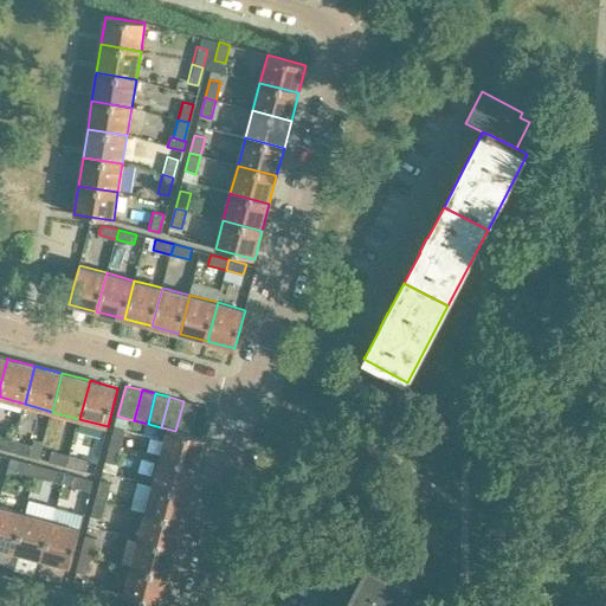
[(184,401),(175,431),(191,434),(199,405),(184,401)]
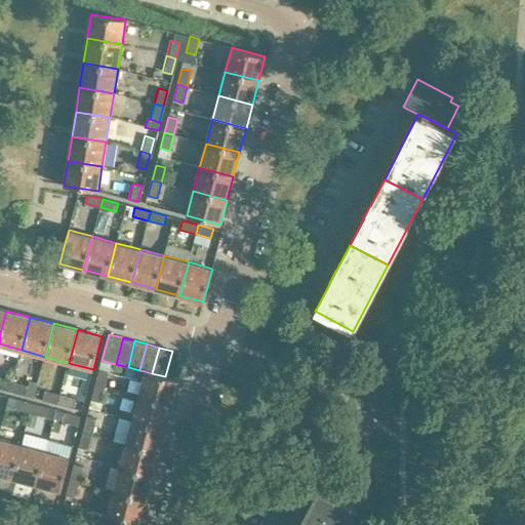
[(102,361),(99,369),(109,371),(111,363),(102,360),(102,361)]
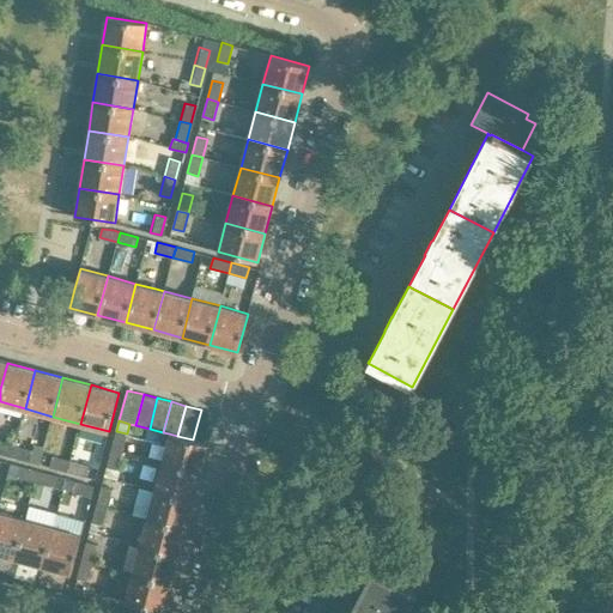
[(116,431),(111,448),(122,451),(127,434),(116,431)]
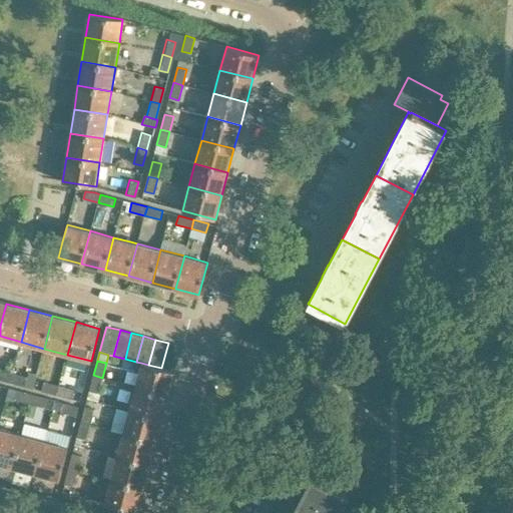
[(161,368),(148,365),(141,363),(141,364),(135,387),(168,395),(174,371),(161,368)]
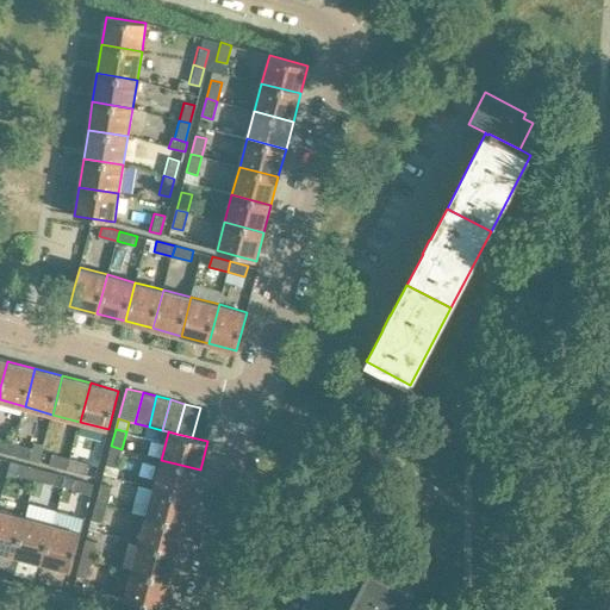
[(0,440),(0,450),(12,454),(14,444),(0,440)]
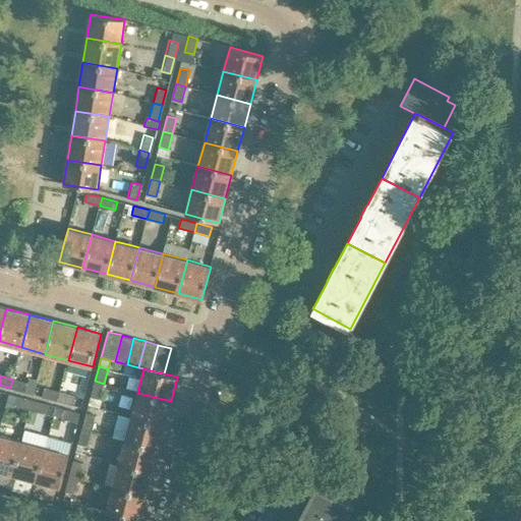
[(12,380),(10,388),(25,392),(27,384),(12,380)]
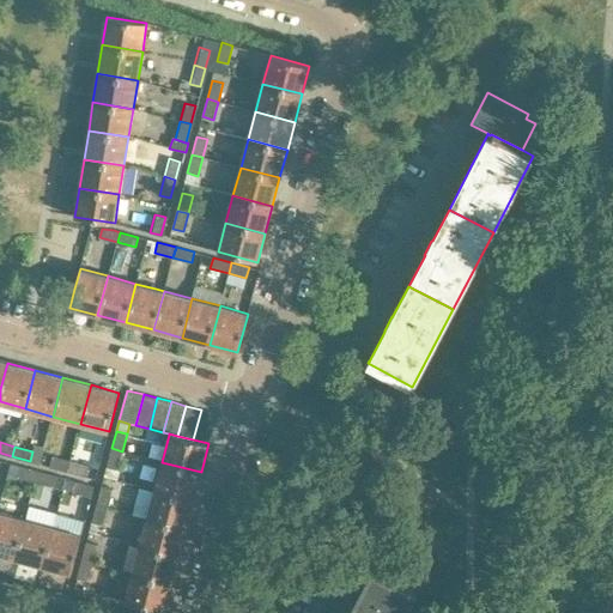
[(111,448),(107,466),(117,469),(122,451),(111,448)]
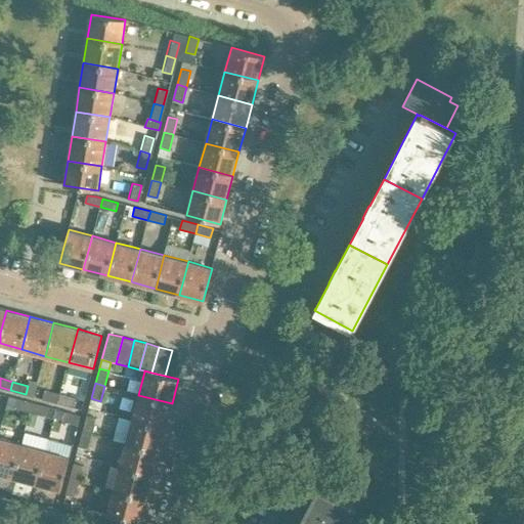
[(45,390),(43,399),(57,403),(60,394),(45,390)]
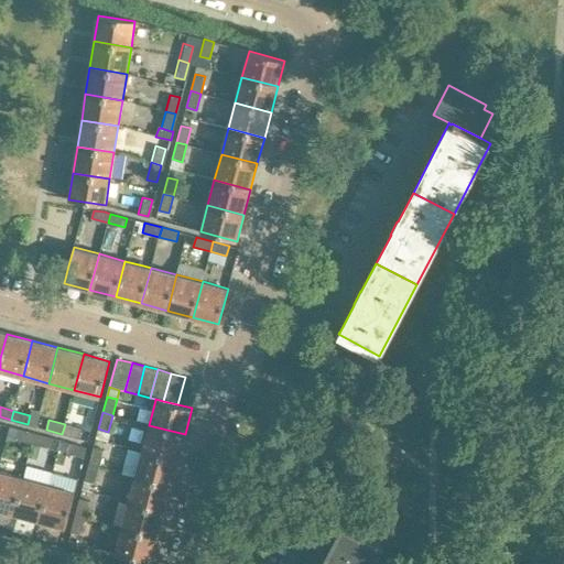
[(65,424),(62,434),(78,438),(80,429),(65,424)]
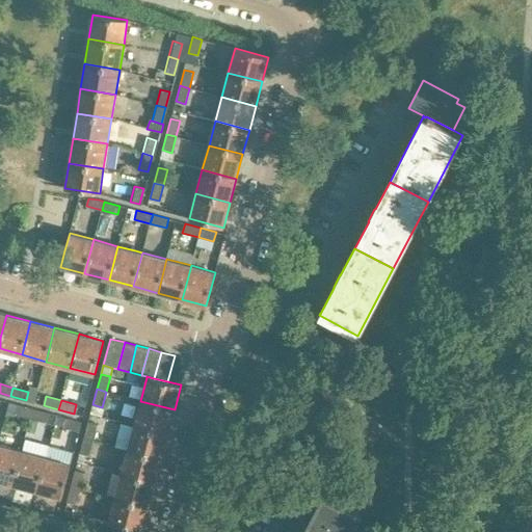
[(168,433),(175,409),(140,401),(134,425),(168,433)]
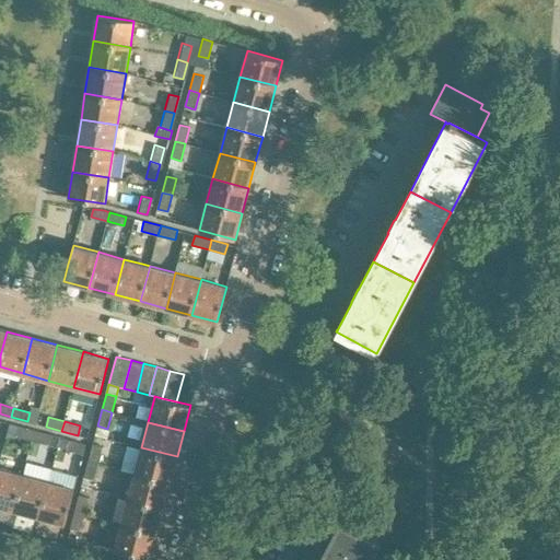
[(19,426),(15,436),(32,441),(35,430),(19,426)]
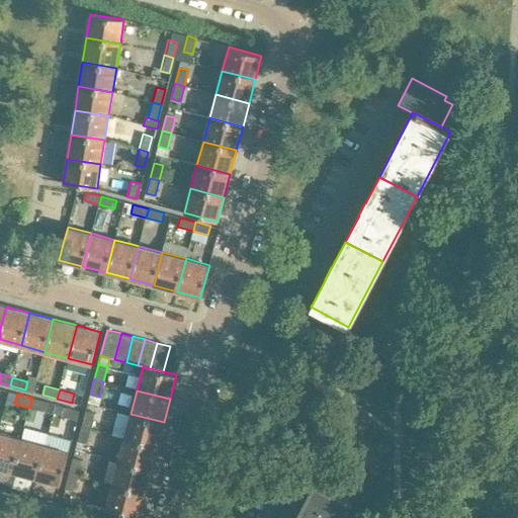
[(47,402),(32,398),(29,408),(44,412),(47,402)]
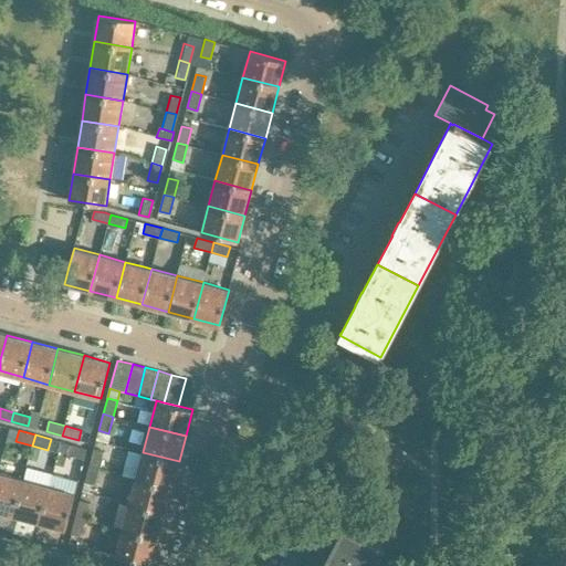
[(61,442),(58,452),(56,459),(66,462),(67,456),(71,444),(61,442)]
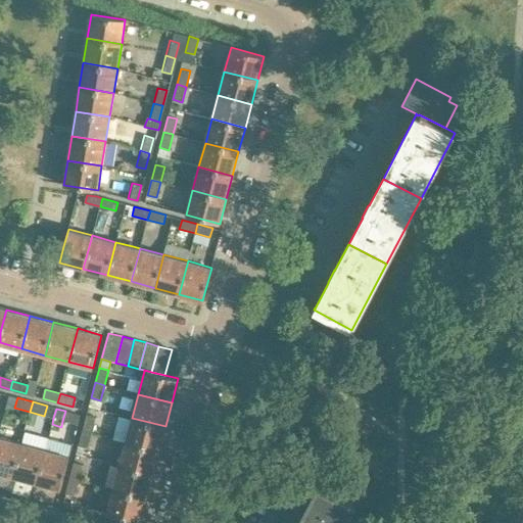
[(81,415),(65,411),(62,421),(78,424),(81,415)]
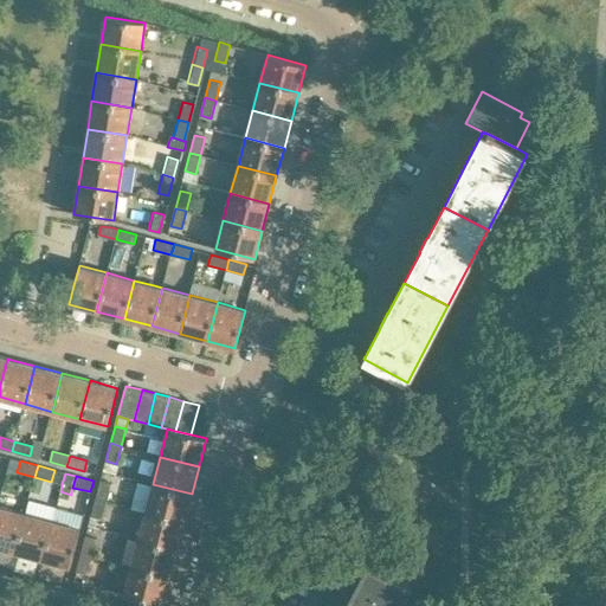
[(101,481),(96,498),(107,501),(111,484),(101,481)]
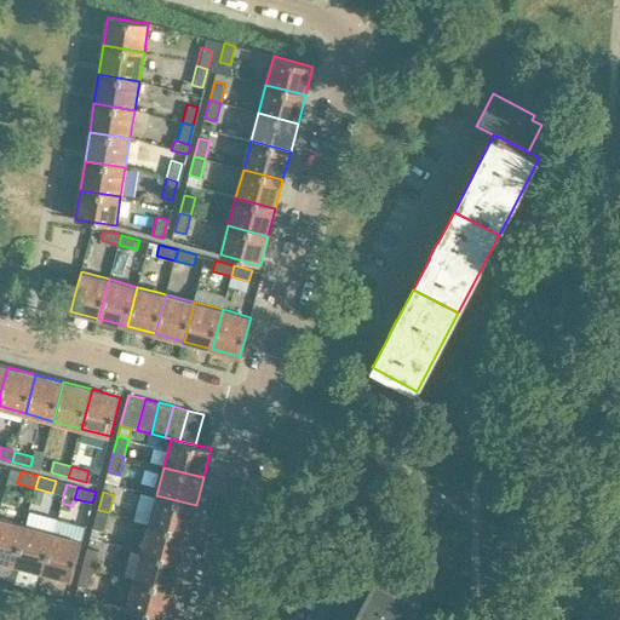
[(156,495),(149,523),(188,534),(196,505),(156,495)]
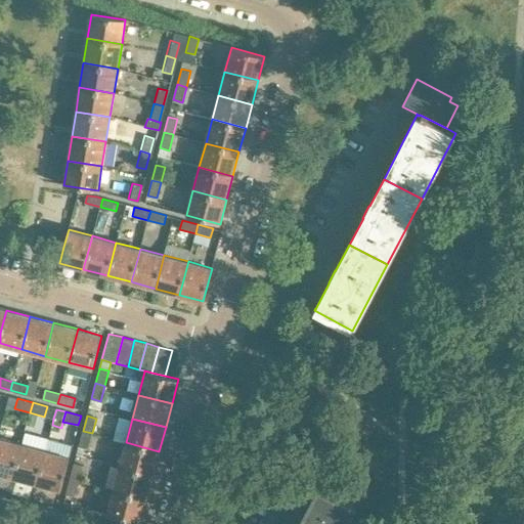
[(83,431),(79,446),(88,448),(92,433),(83,431)]
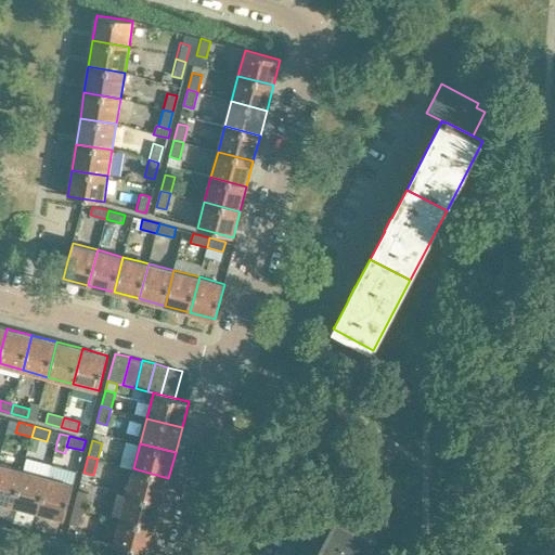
[(23,469),(13,505),(38,512),(51,464),(26,457),(23,469)]
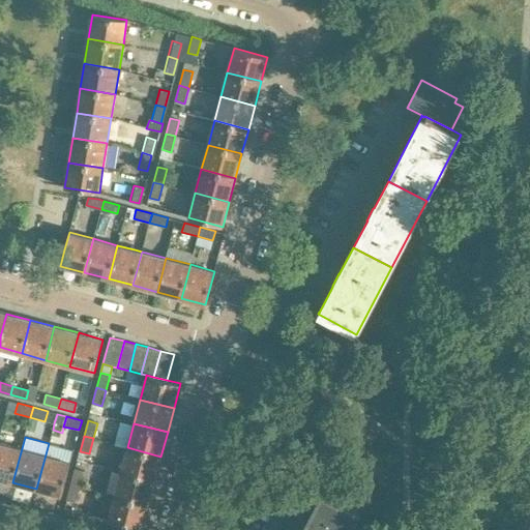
[(0,478),(12,482),(22,448),(0,442),(0,478)]
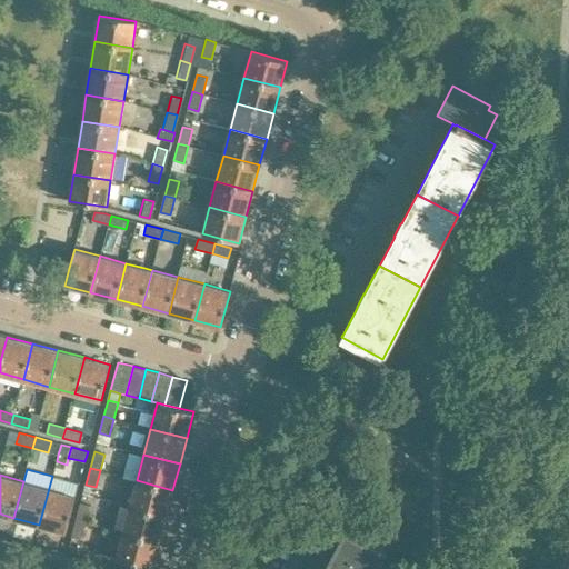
[(52,476),(39,525),(66,531),(79,482),(52,475),(52,476)]
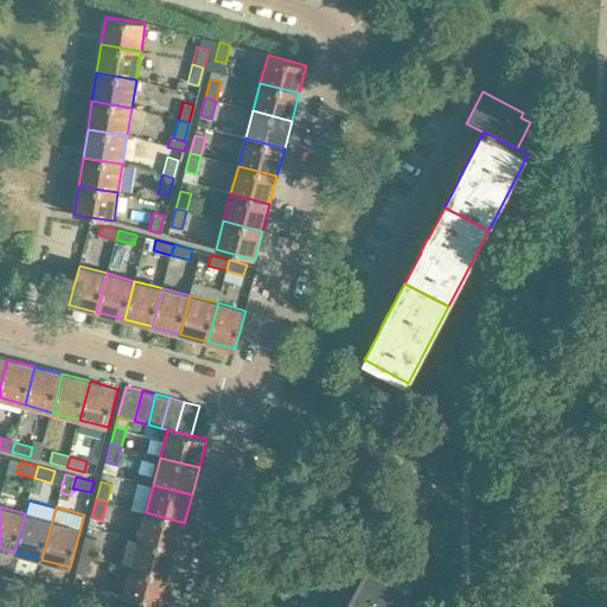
[(146,512),(139,540),(177,550),(184,523),(146,512)]
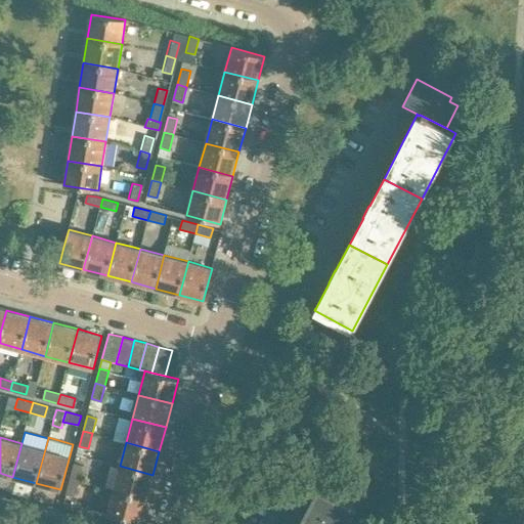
[(74,463),(70,478),(79,481),(83,466),(74,463)]
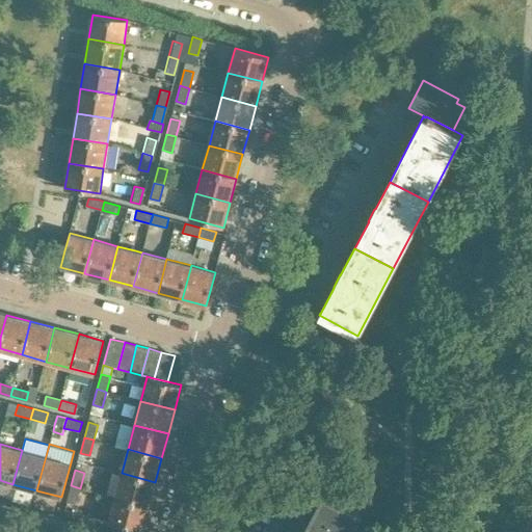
[(122,473),(114,497),(149,506),(155,482),(122,473)]
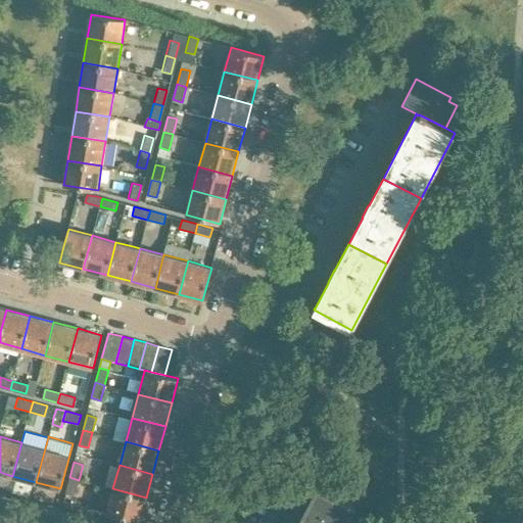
[(69,477),(65,492),(75,495),(79,480),(69,477)]
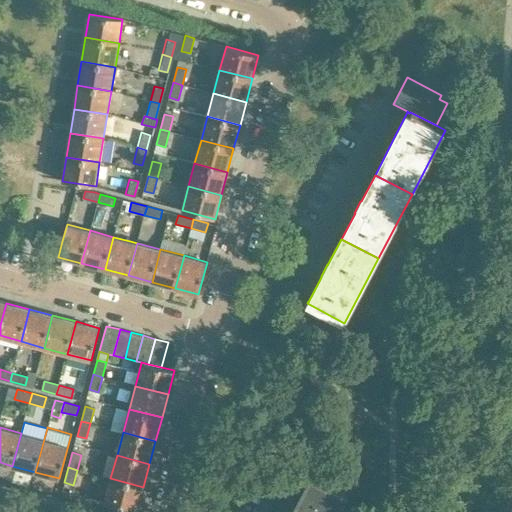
[(338,511),(348,494),(311,474),(310,476),(297,501),(290,511),(338,511)]
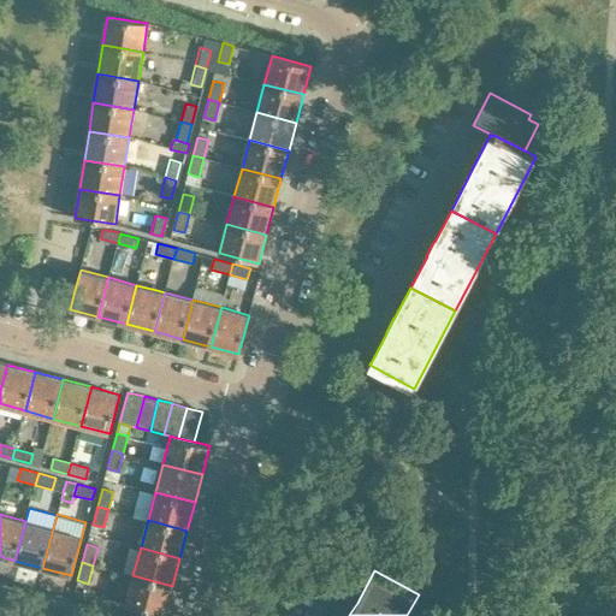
[(165,615),(172,586),(132,575),(125,604),(165,615)]
